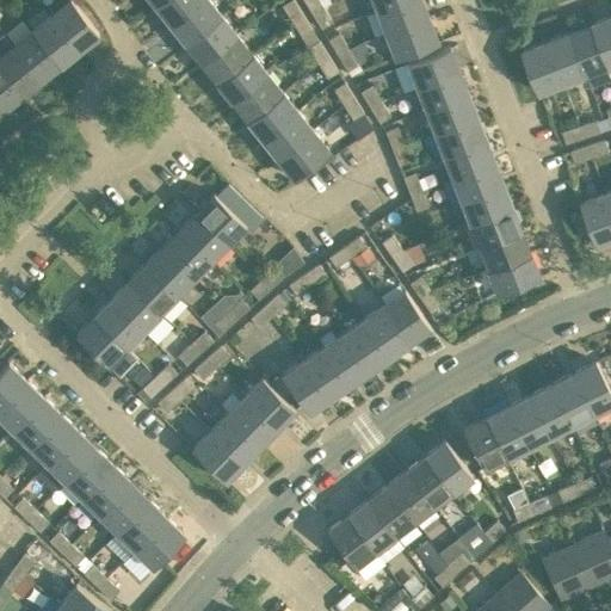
[(63,0),(50,12),(79,48),(98,31),(73,0),(63,0)]
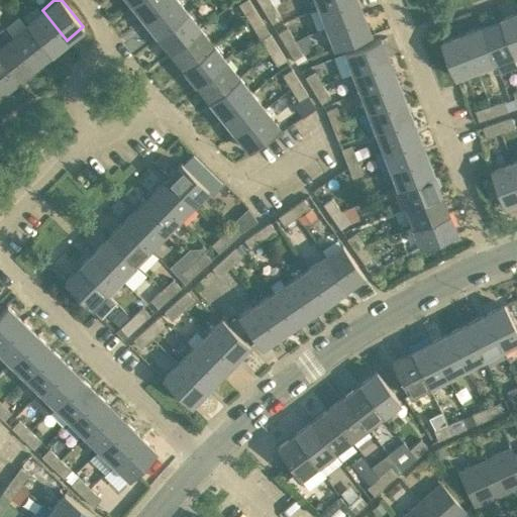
[(133,0),(131,2),(144,18),(166,0),(133,0)]
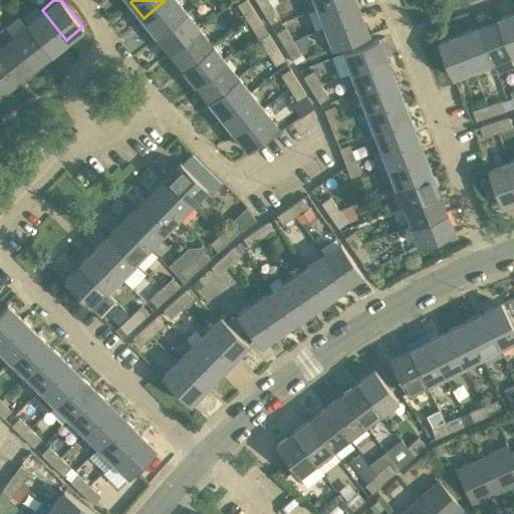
[(165,0),(144,18),(156,34),(186,10),(178,0),(165,0)]
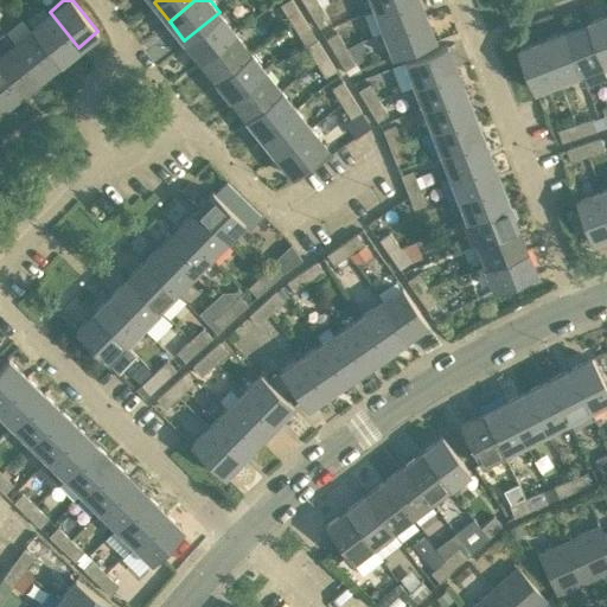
[(293,0),(285,0),(280,4),(289,19),(300,12),(293,0)]
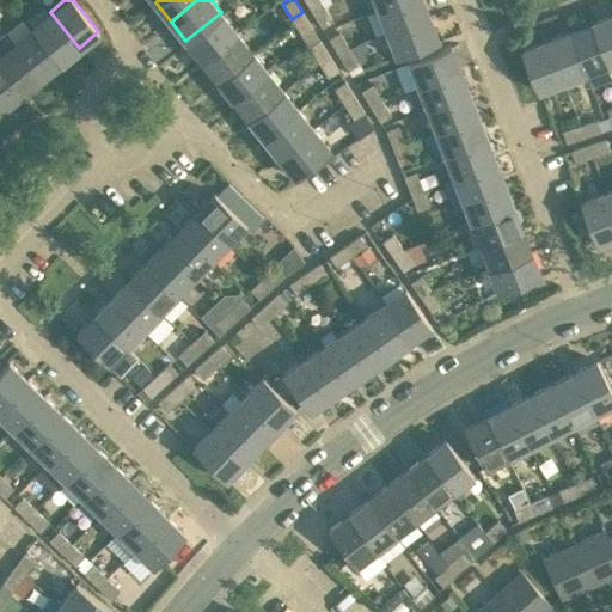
[(305,0),(312,11),(323,4),(320,0),(305,0)]
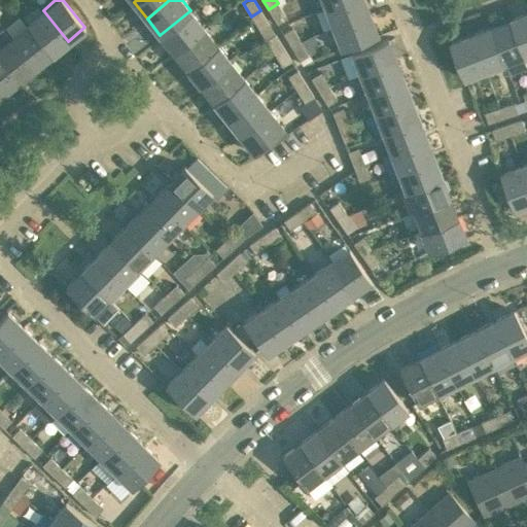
[(370,13),(363,0),(344,0),(325,7),(332,27),(370,13)]
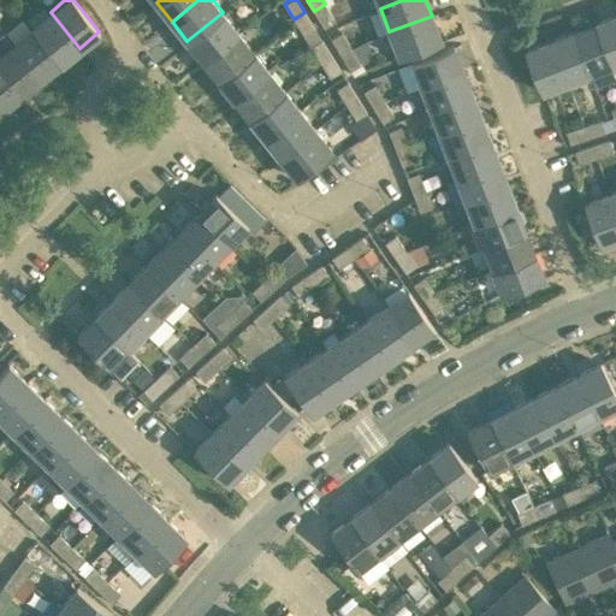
[(314,11),(324,27),(335,19),(325,4),(314,11)]
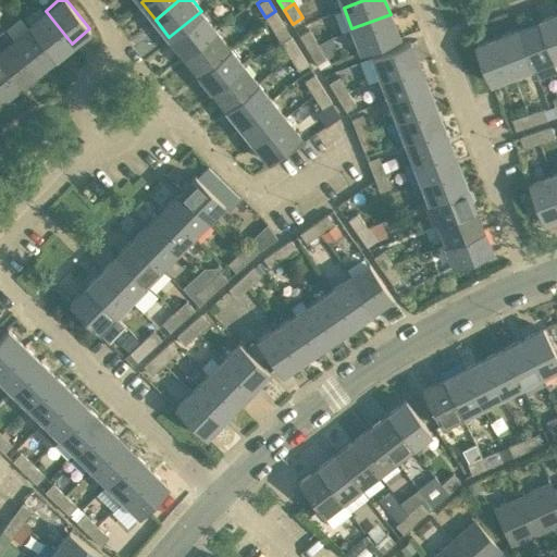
[(28,25),(54,57),(72,44),(46,11),(28,25)]
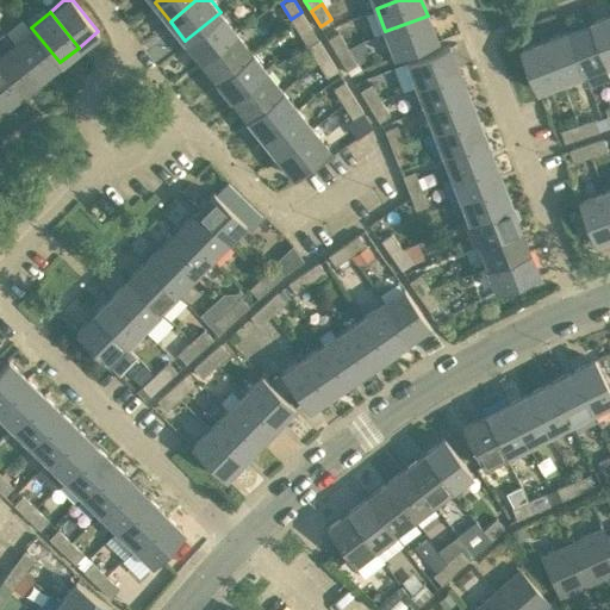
[(236,31),(221,12),(185,41),(200,60),(236,31)]
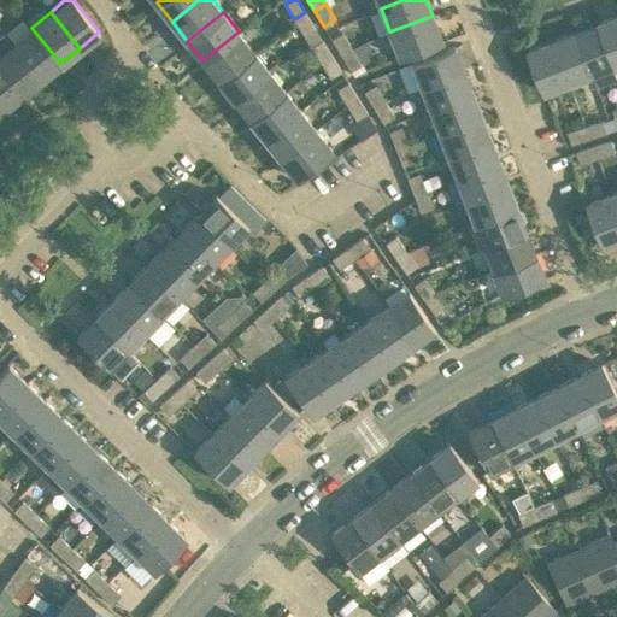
[(294,19),(304,35),(315,28),(305,12),(294,19)]
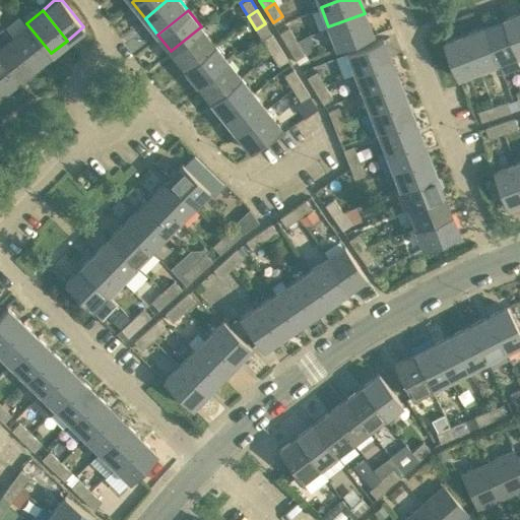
[(519,11),(504,18),(518,54),(519,53),(519,11)]
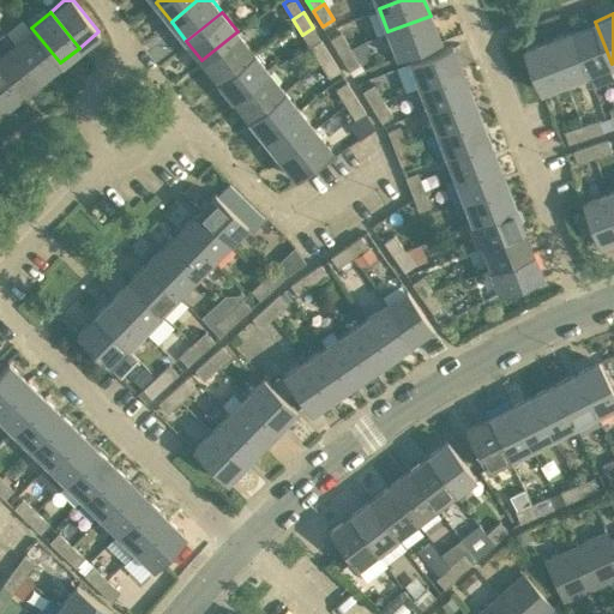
[(439,38),(431,16),(387,31),(397,55),(439,38)]
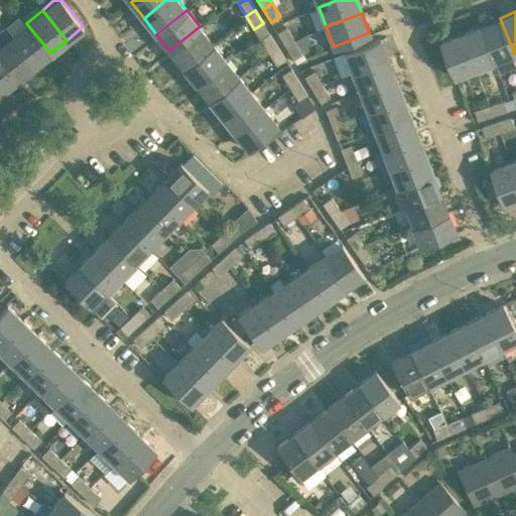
[(500,18),(481,25),(495,61),(514,53),(500,18)]
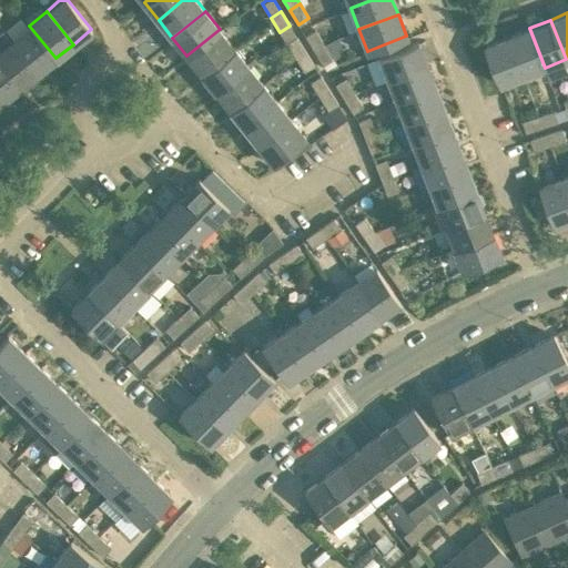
[(11,39),(38,72),(56,58),(29,26),(11,39)]
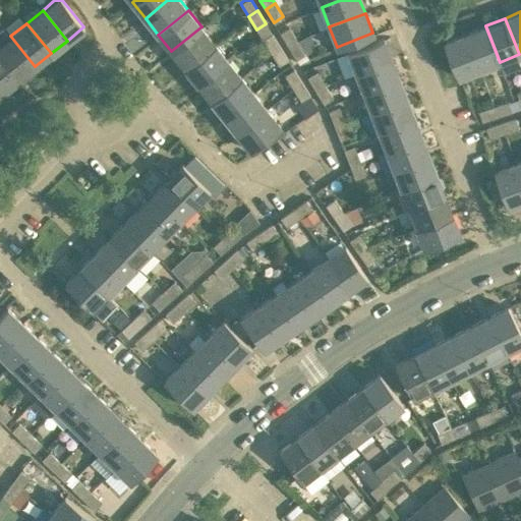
[(280,32),(288,45),(297,40),(289,25),(280,32)]
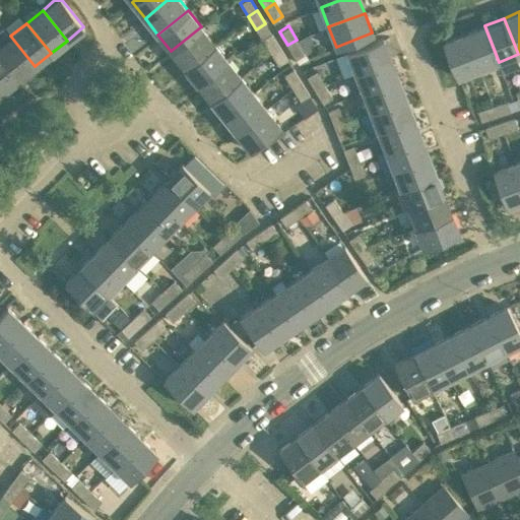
[(484,25),(465,34),(479,69),(499,62),(484,25)]
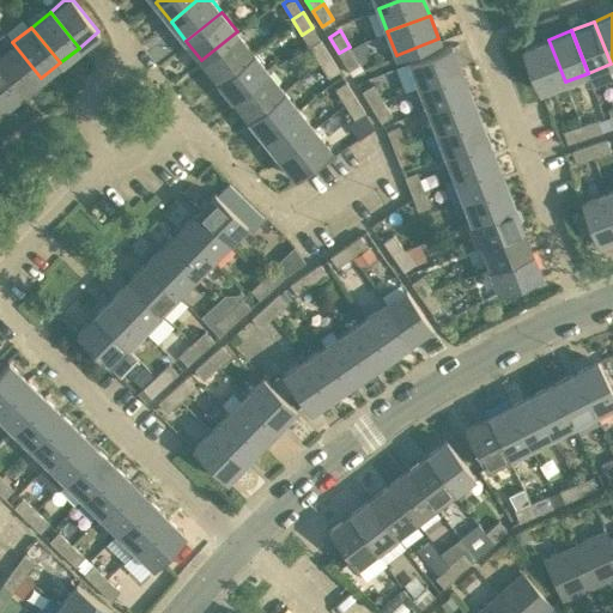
[(201,60),(217,79),(253,50),(237,31),(201,60)]
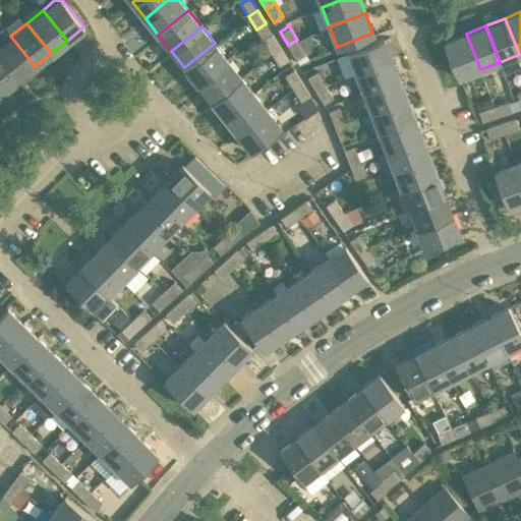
[(280,46),(272,33),(262,39),(271,52),(280,46)]
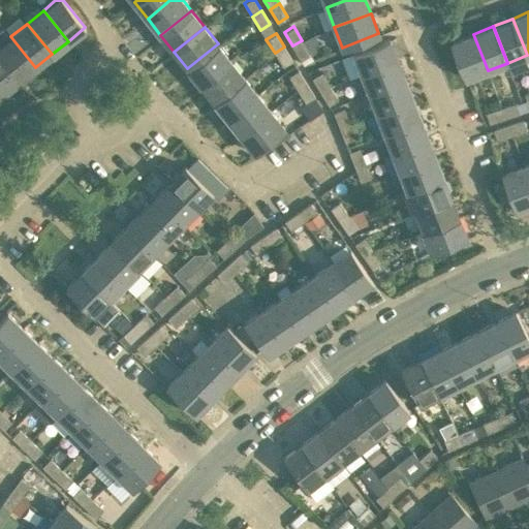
[(467,79),(488,70),(473,34),(453,41),(467,79)]
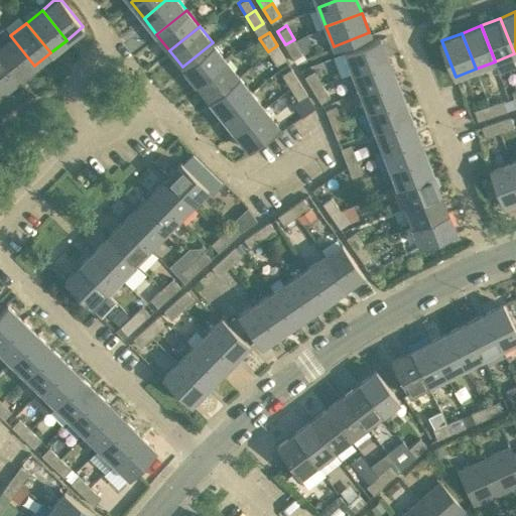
[(0,43),(0,55),(18,79),(34,66),(10,35),(0,43)]
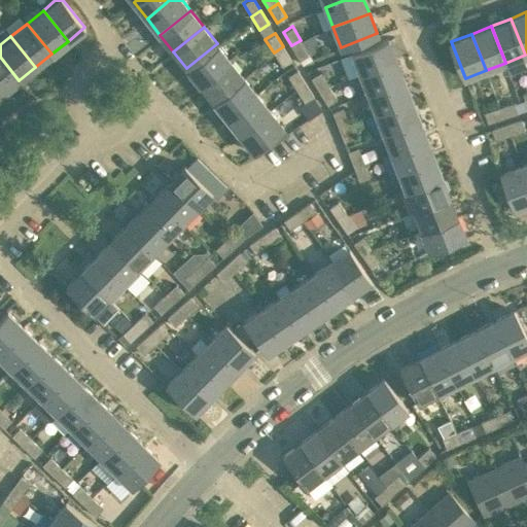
[(351,53),(359,73),(395,59),(388,38),(351,53)]
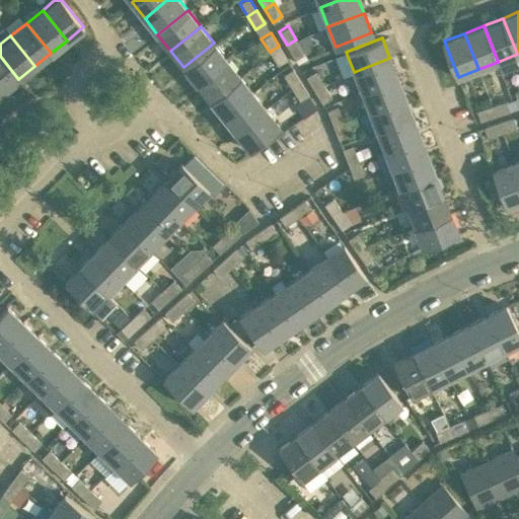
[(304,53),(296,40),(287,45),(295,58),(304,53)]
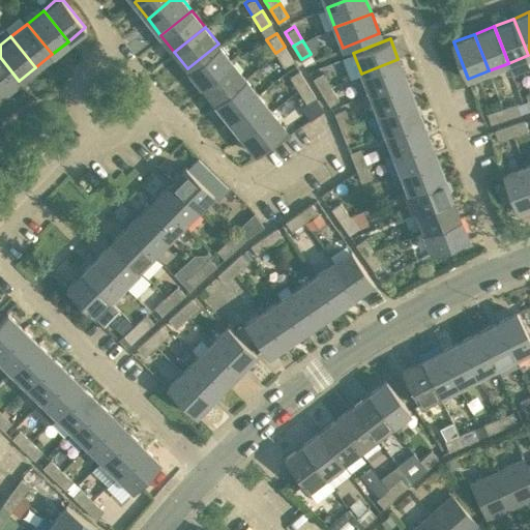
[(232,60),(218,43),(187,68),(201,85),(232,60)]
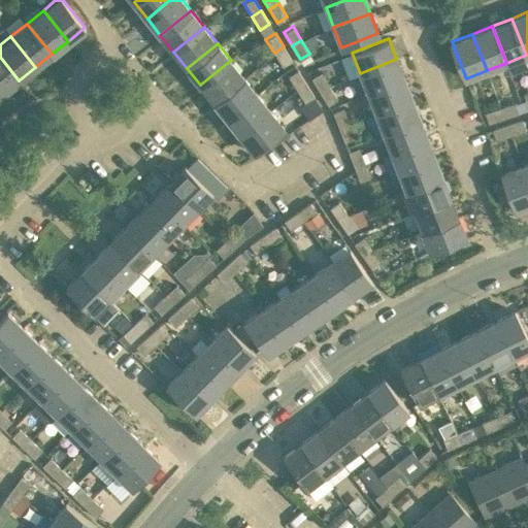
[(284,46),(274,53),(283,66),(292,60),(284,46)]
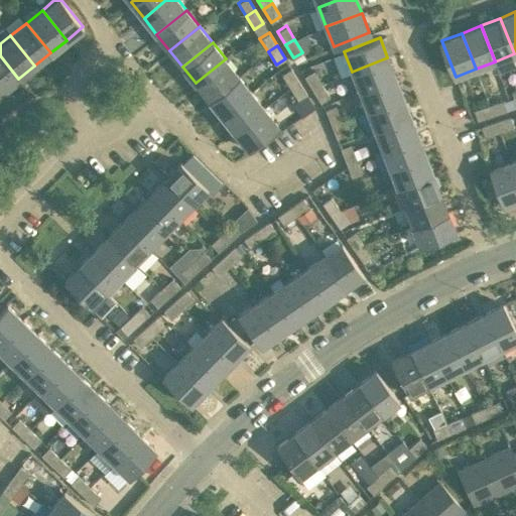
[(0,89),(2,92),(18,79),(0,55),(0,89)]
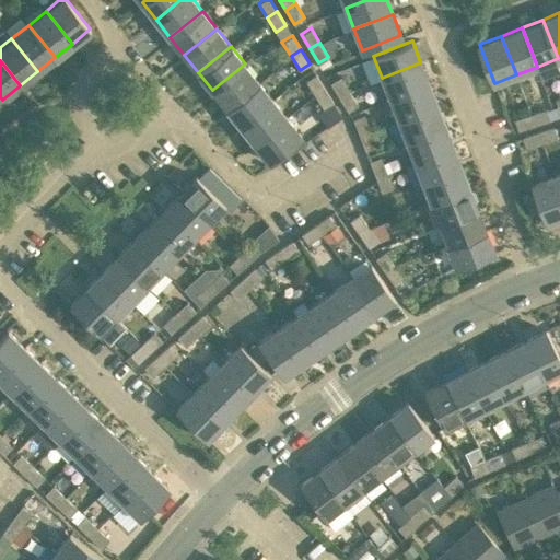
[(429,83),(420,62),(382,78),(389,98),(429,83)]
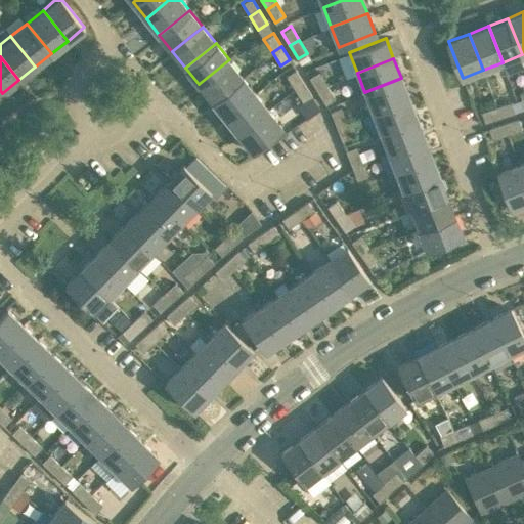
[(199,84),(212,100),(242,76),(229,59),(199,84)]
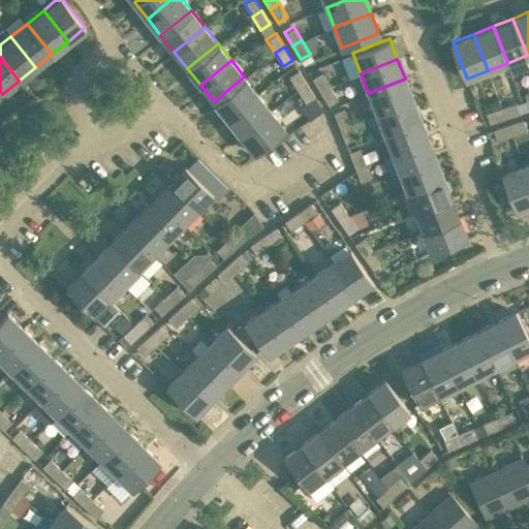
[(307,83),(299,69),(288,75),(297,89),(307,83)]
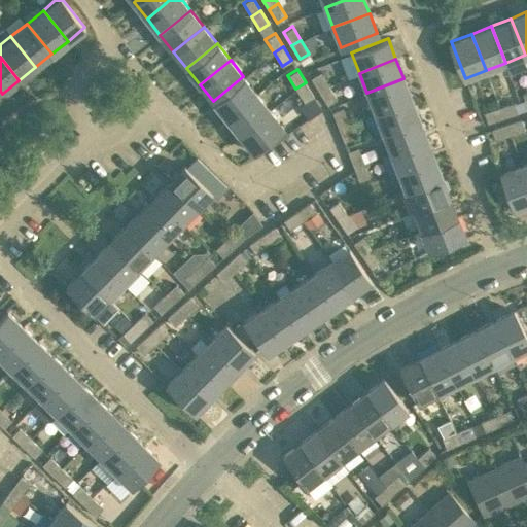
[(310,77),(319,91),(328,85),(320,72),(310,77)]
